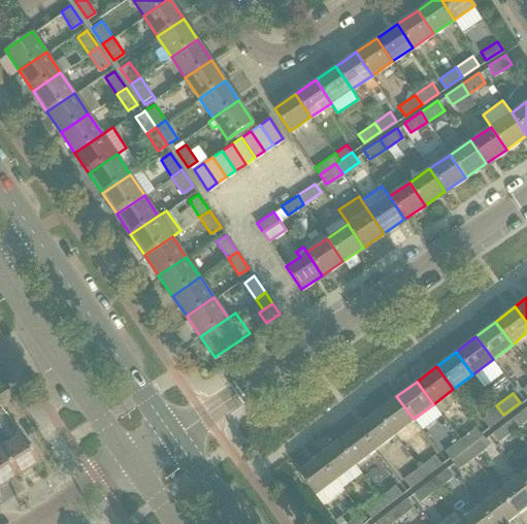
[(396,396),(376,412),(394,434),(414,419),(396,396)]
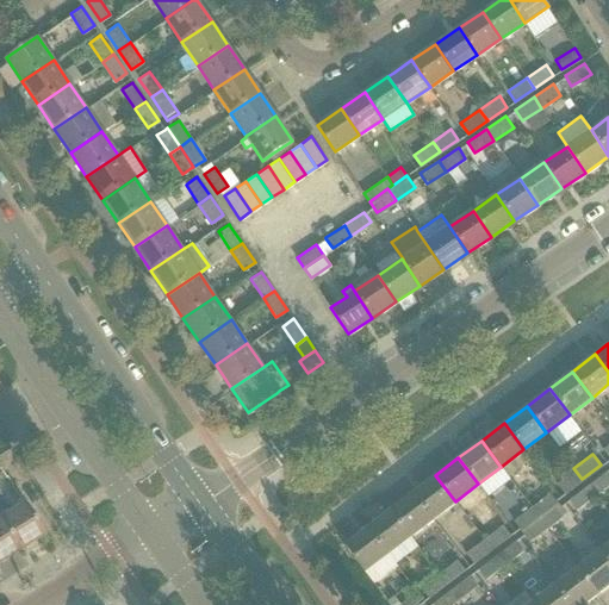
[(582,479),(573,468),(557,481),(565,492),(582,479)]
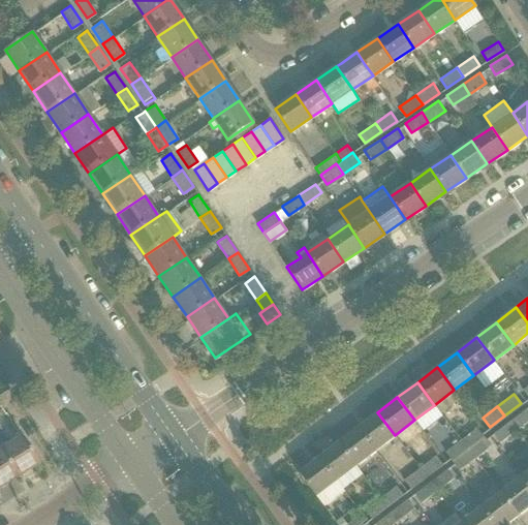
[(527,412),(525,408),(508,420),(515,429),(527,419),(527,412)]
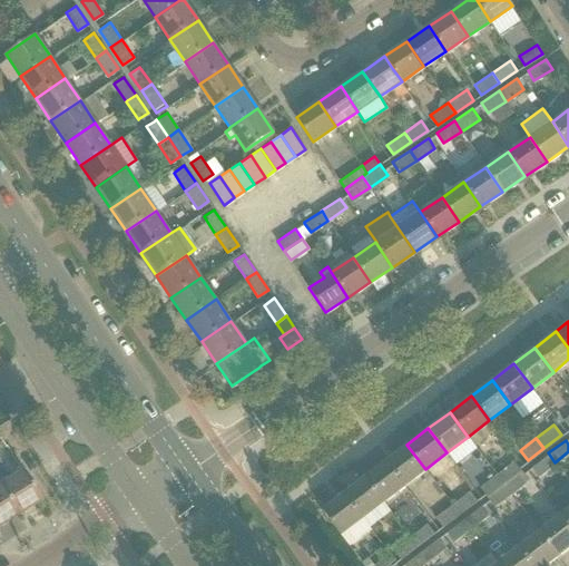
[(406,445),(385,461),(404,485),(425,469),(406,445)]
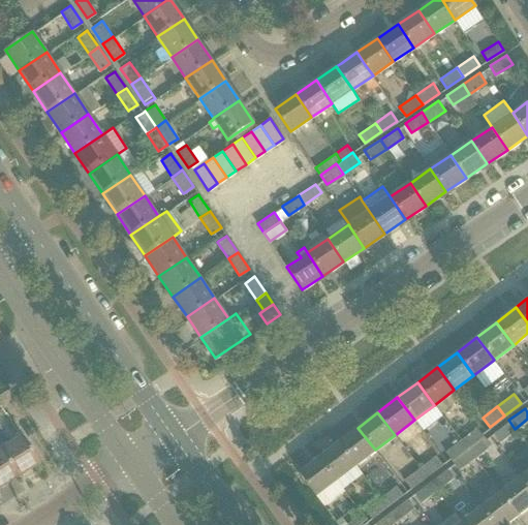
[(515,429),(508,420),(493,431),(499,440),(515,429)]
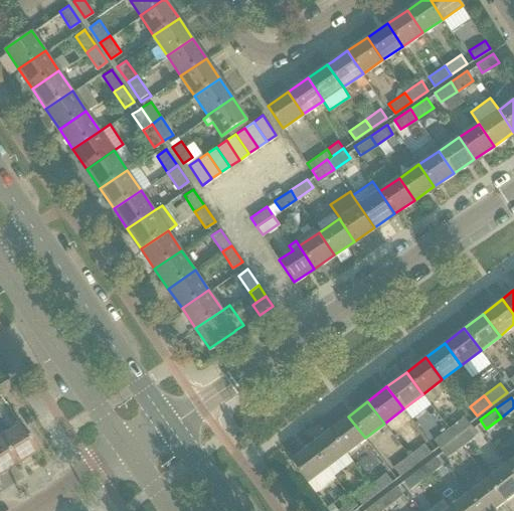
[(464,415),(448,428),(455,437),(471,424),(469,421),(464,415)]
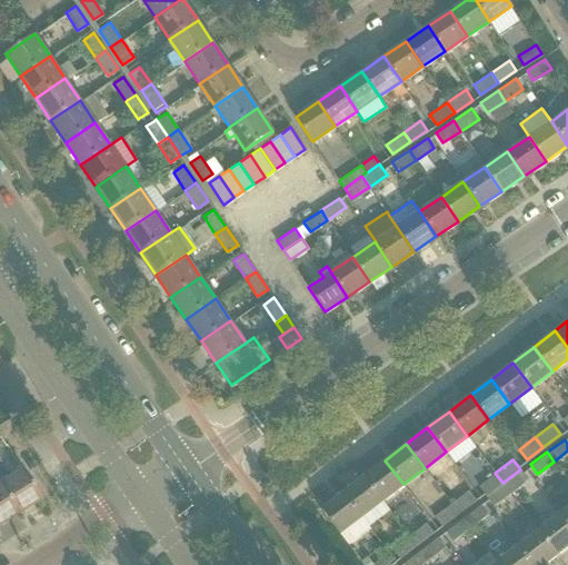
[(0,486),(16,513),(39,498),(21,469),(10,476),(0,461),(0,486)]
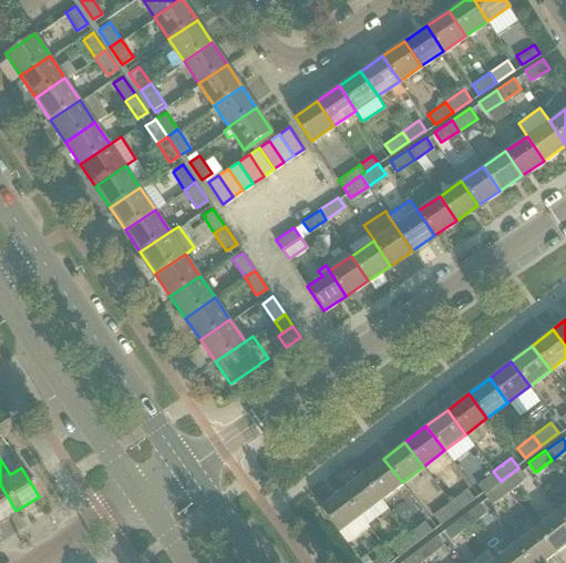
[(383,459),(362,474),(380,499),(402,482),(383,459)]
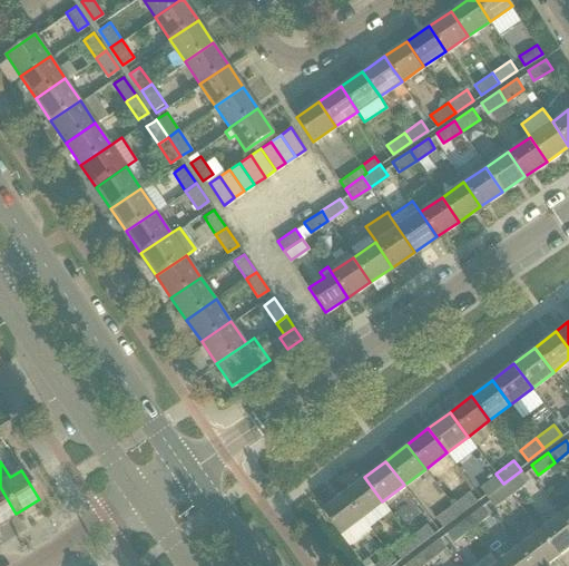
[(521,470),(503,484),(510,493),(528,479),(523,472),(521,470)]
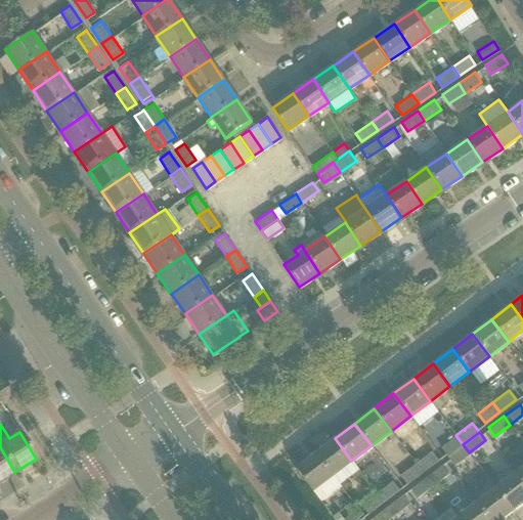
[(455,435),(441,446),(446,451),(448,455),(463,444),(455,435)]
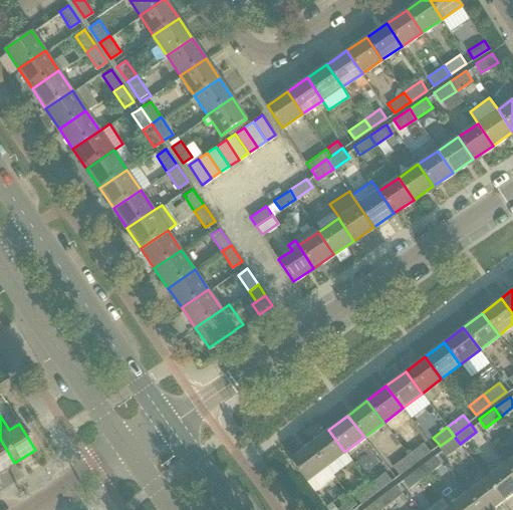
[(328,430),(309,445),(325,466),(344,452),(328,430)]
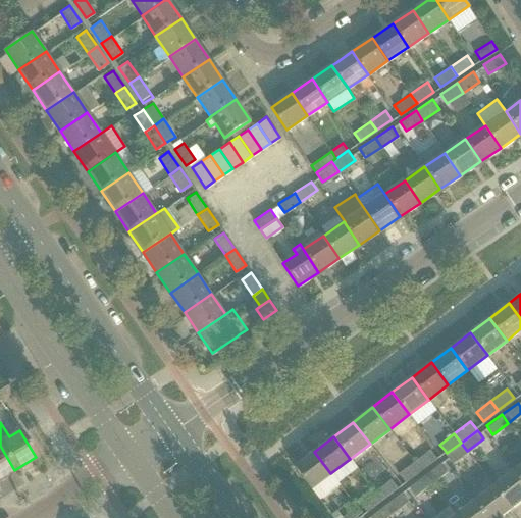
[(461,443),(447,453),(449,456),(453,462),(467,451),(461,443)]
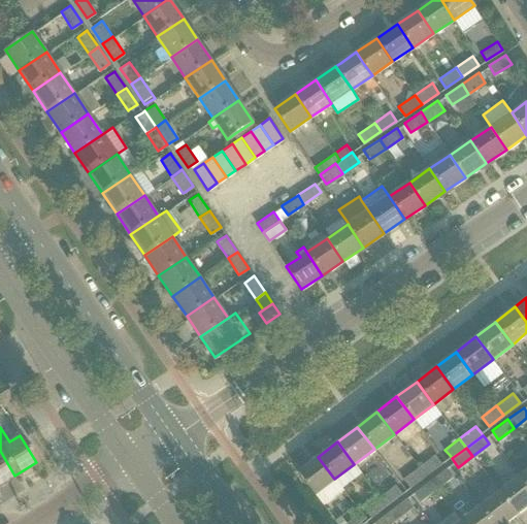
[(0,484),(14,476),(0,451),(0,484)]
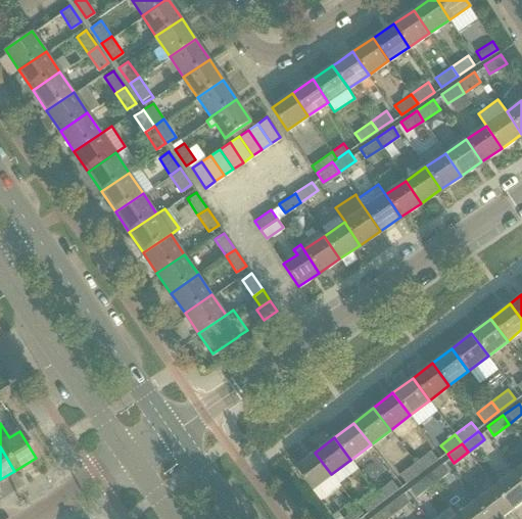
[(430,449),(414,461),(421,470),(437,458),(430,449)]
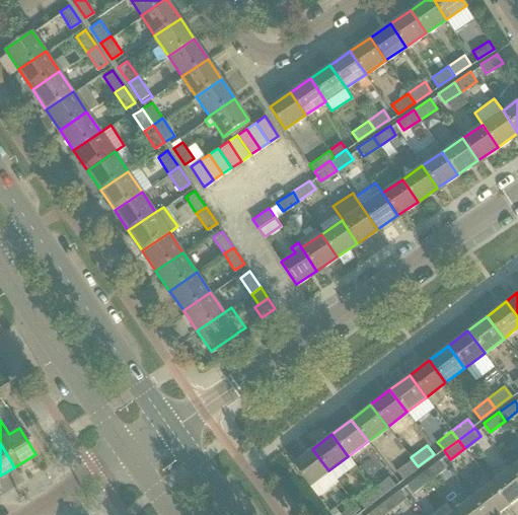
[(328,470),(312,449),(292,463),(309,486),(328,470)]
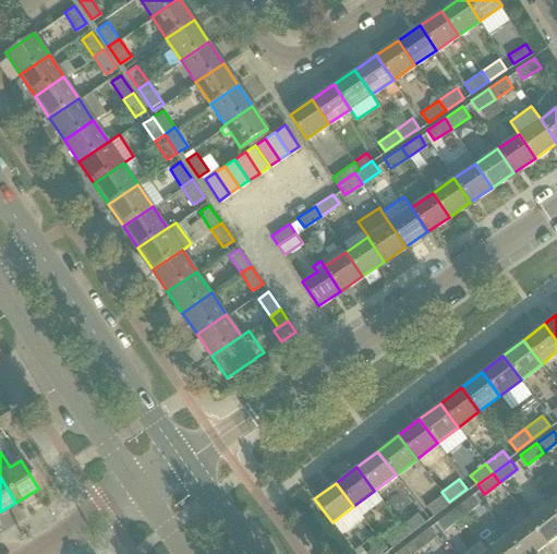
[(449,502),(442,492),(425,504),(433,514),(449,502)]
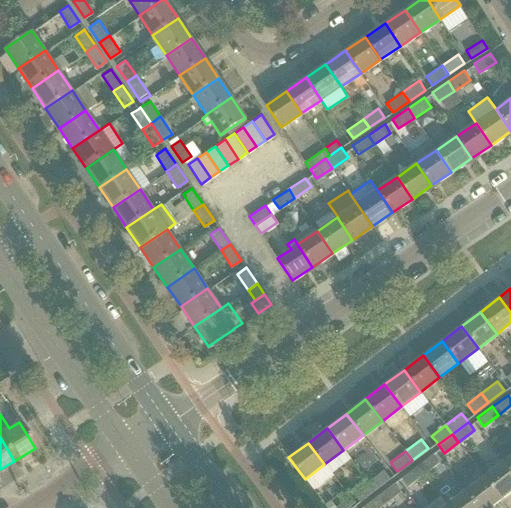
[(431,453),(415,464),(421,473),(437,461),(431,453)]
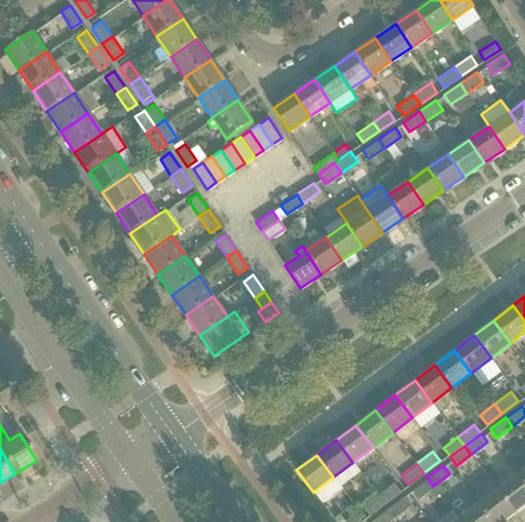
[(524,484),(518,475),(498,489),(515,512),(524,504),(524,484)]
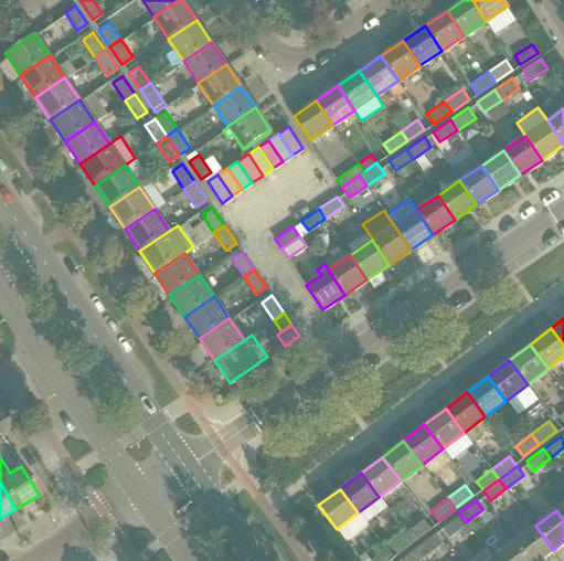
[(465,522),(458,512),(442,526),(448,535),(465,522)]
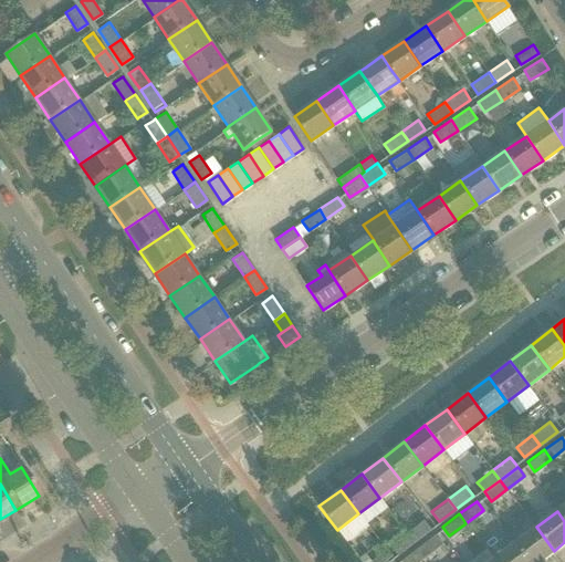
[(422,518),(406,531),(412,541),(430,528),(422,518)]
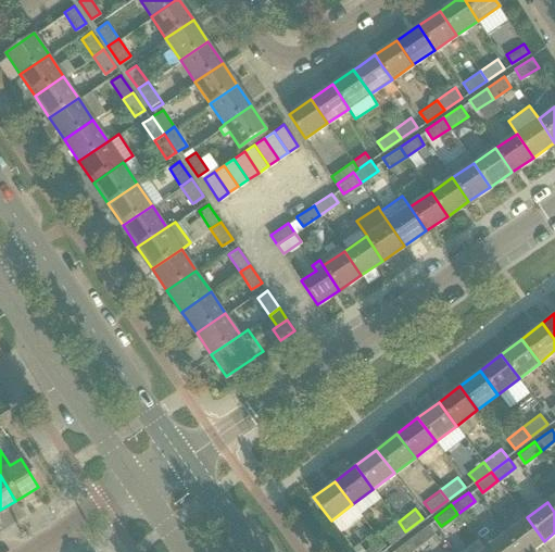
[(527,517),(505,534),(519,551),(529,551),(544,541),(527,517)]
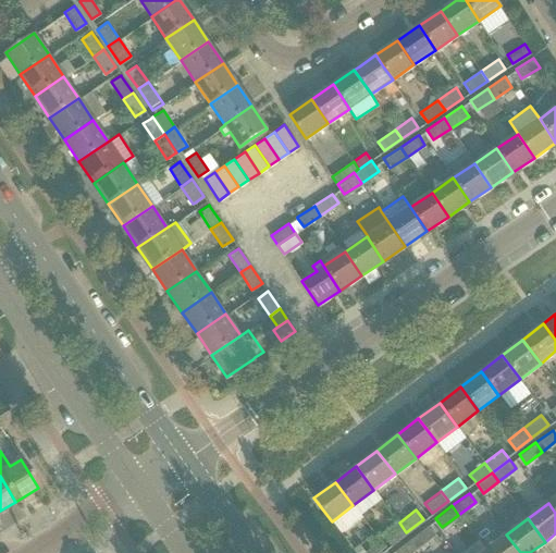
[(406,532),(399,523),(383,535),(391,544),(406,532)]
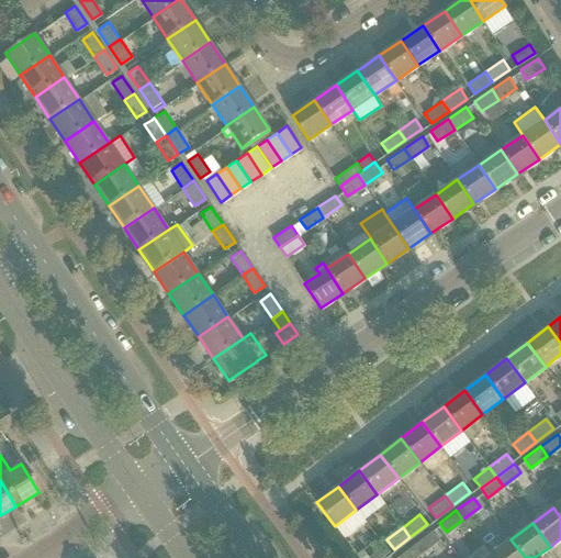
[(432,529),(414,543),(419,549),(421,550),(421,551),(438,538),(432,529)]
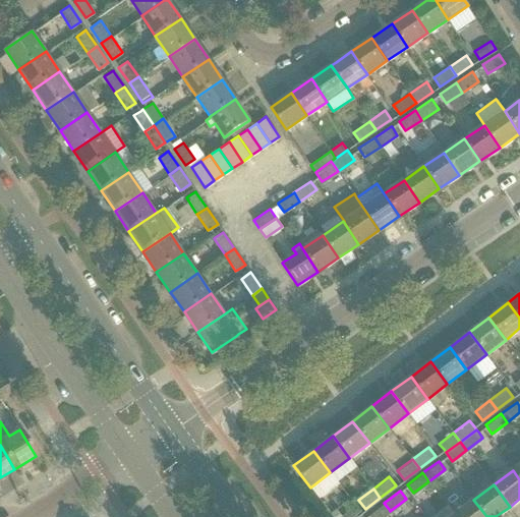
[(486,516),(473,500),(454,514),(456,516),(486,516)]
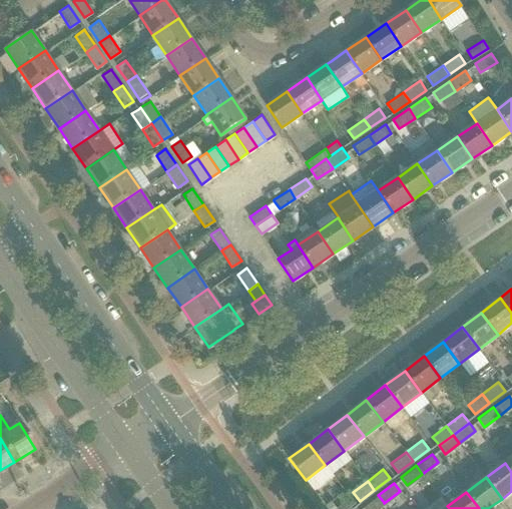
[(378,495),(363,506),(365,508),(376,508),(384,503),(384,502),(383,501),(378,495)]
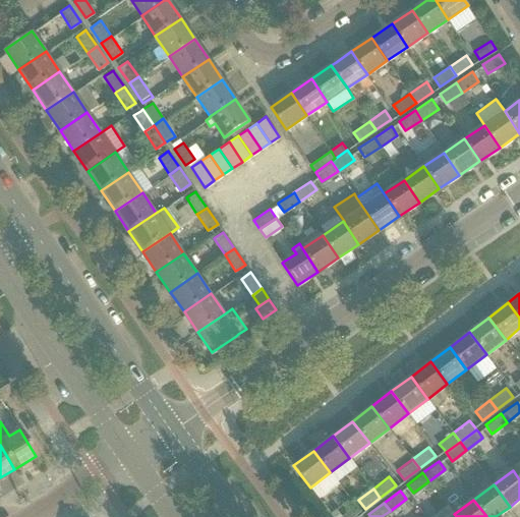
[(350,507),(337,516),(354,516),(357,515),(350,507)]
